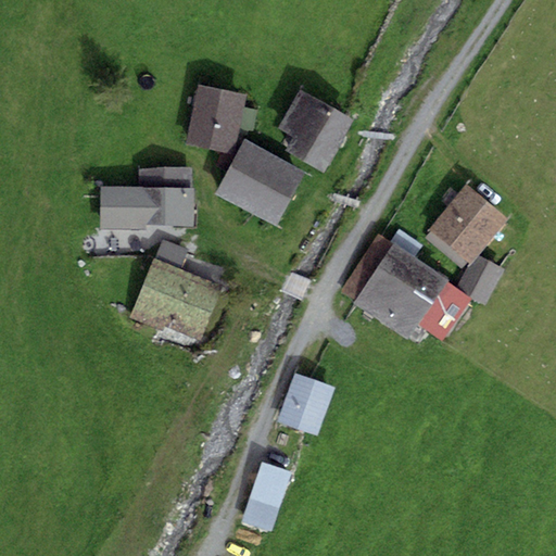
[(187,144),(235,154),(247,95),(199,85),(187,144)]
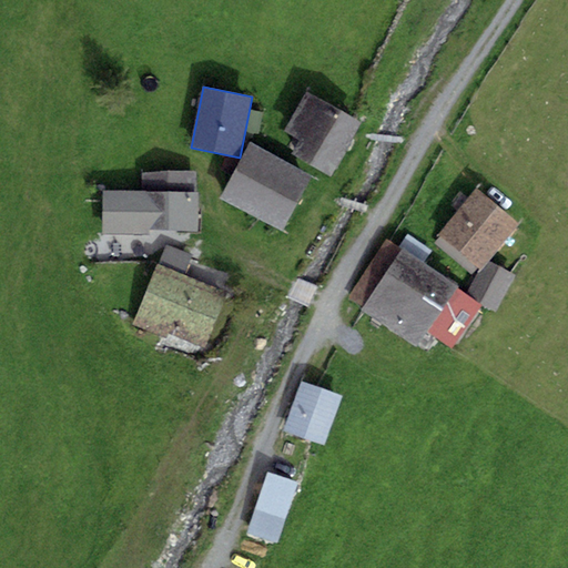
[(291,153),(332,176),(361,123),(306,92),(285,130),(300,138),(291,153)]
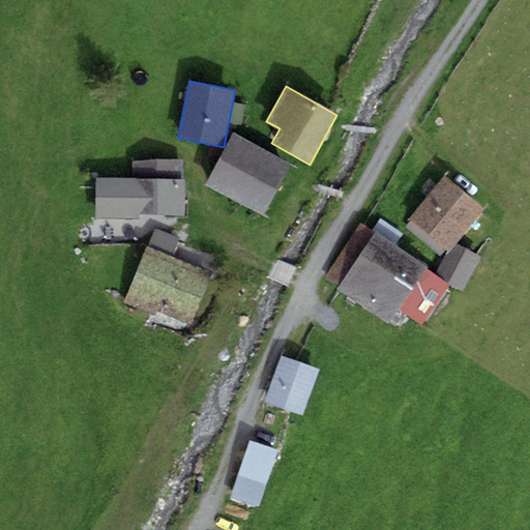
[(290,164),(234,133),(204,185),(261,216),(290,164)]
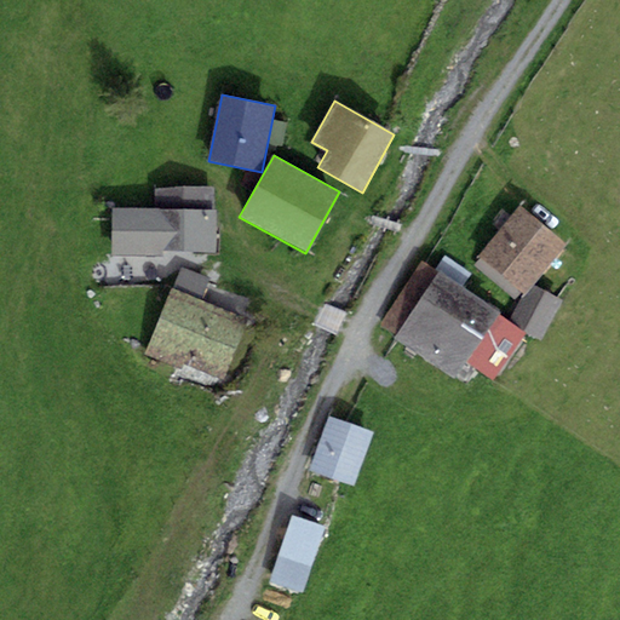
[(155,208),(112,208),(112,257),(162,258),(162,251),(217,251),(217,211),(213,211),(213,189),(156,188),(155,208)]
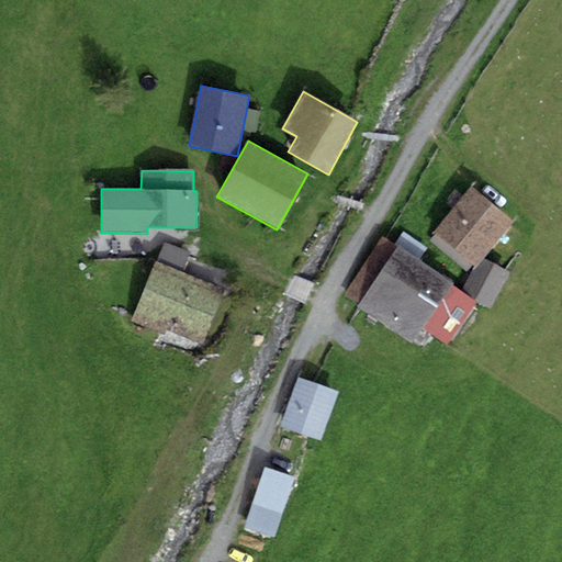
[(434,233),(474,267),(483,258),(514,222),(472,187),(434,233)]
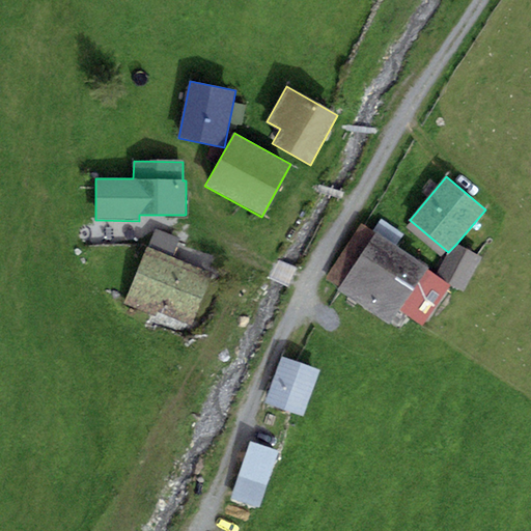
[(428,267),(375,231),(373,234),(362,226),(327,278),(338,286),(335,290),(388,326),(398,310),(423,326),(449,287),(425,271),(428,267)]
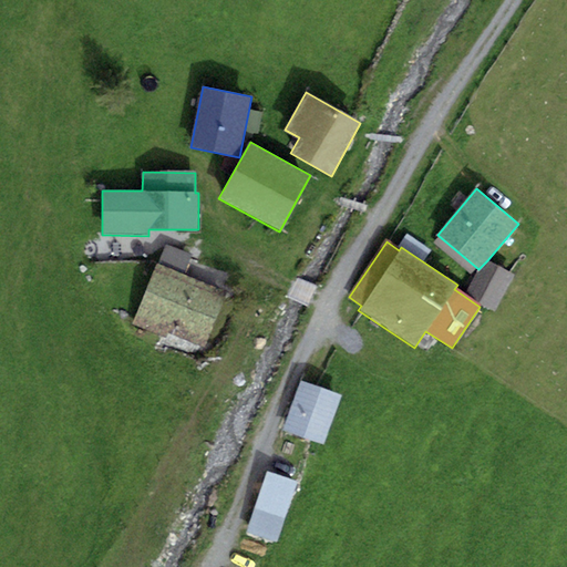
[(165,245),(157,264),(184,275),(192,256),(165,245)]
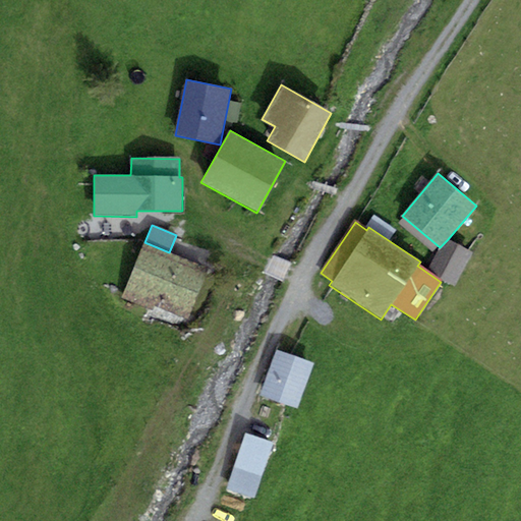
[(440,247),(427,270),(456,284),(472,253),(448,239),(440,247)]
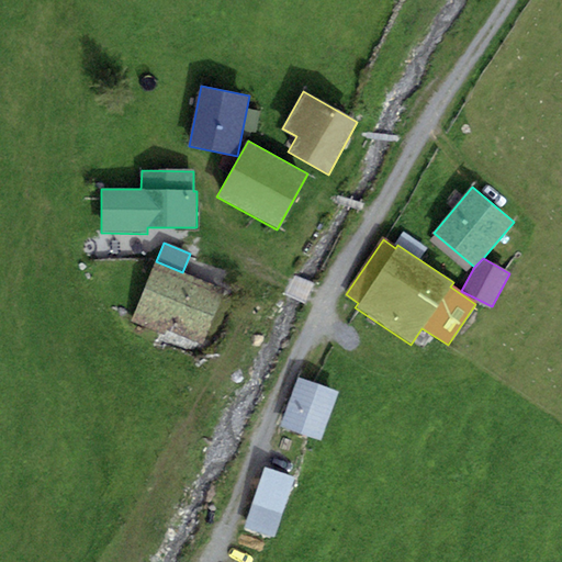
[(182,272),(156,261),(131,321),(165,336),(167,329),(203,345),(225,291),(182,272)]
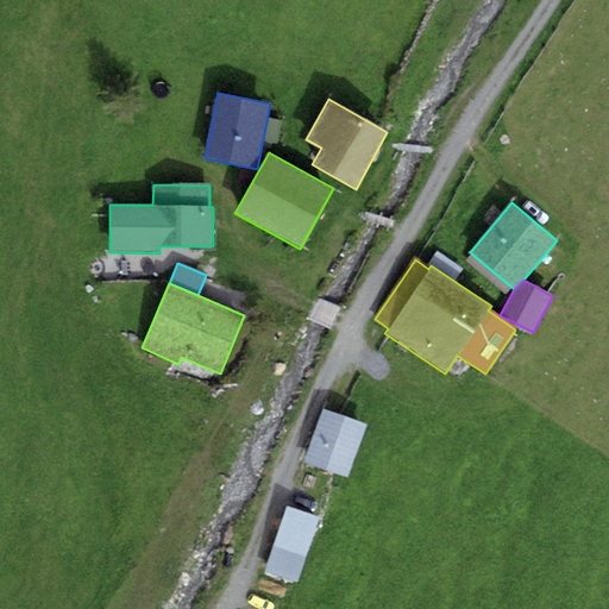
[(347,478),(366,425),(322,409),(303,464),(347,478)]
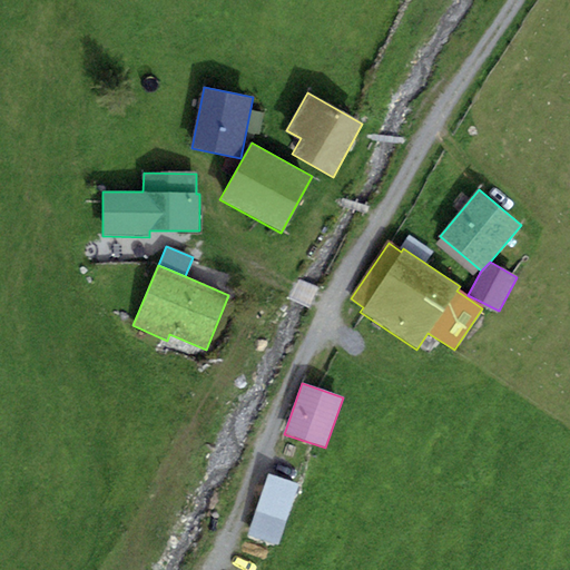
[(278,544),(297,485),(267,475),(248,536),(278,544)]
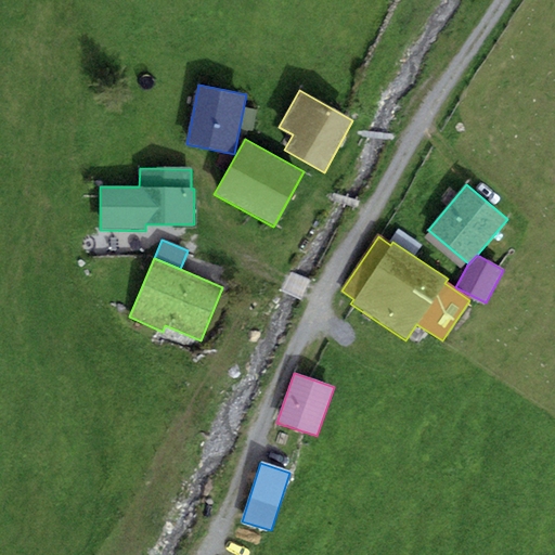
All buildings are outlined.
